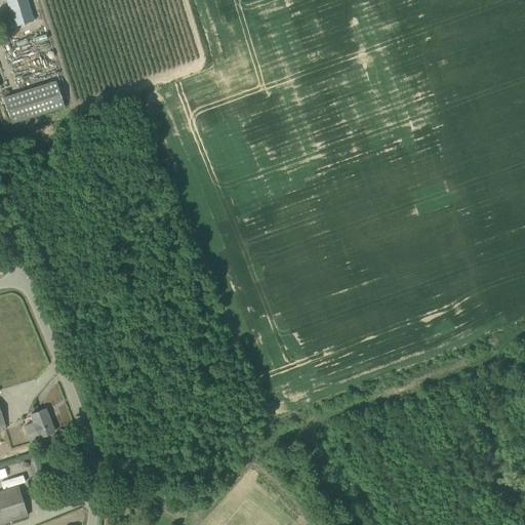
[(0,0),(0,1),(4,0),(5,0),(13,26),(34,19),(27,0),(0,0)]
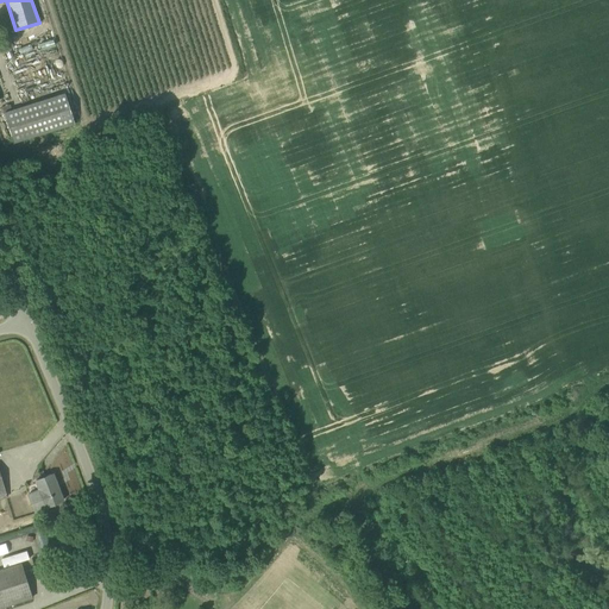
[(14,144),(75,124),(64,92),(4,112),(14,144)]
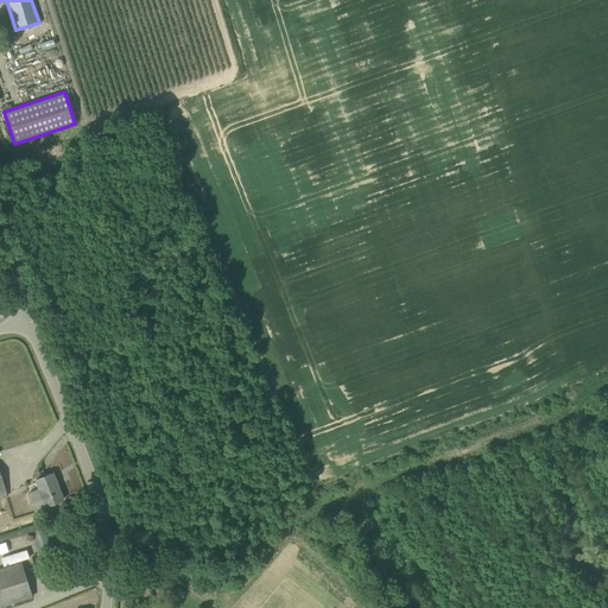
[(27,493),(35,511),(63,499),(54,473),(36,480),(39,488),(27,493)]
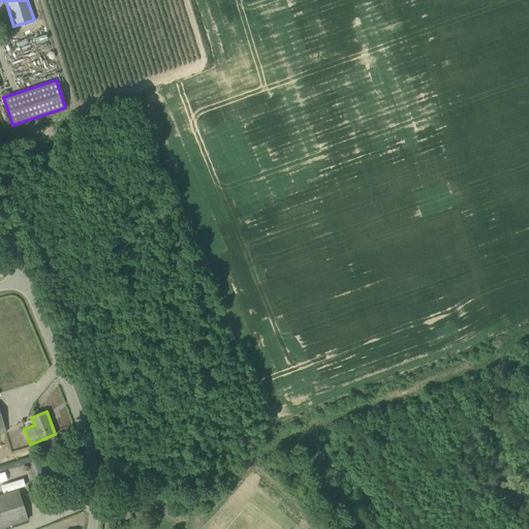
[(24,479),(1,487),(3,494),(26,487),(24,479)]
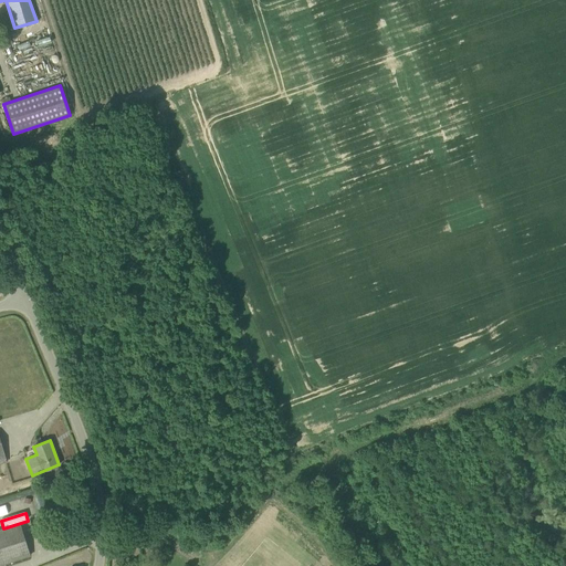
[(0,565),(30,555),(20,524),(0,530),(0,565)]
